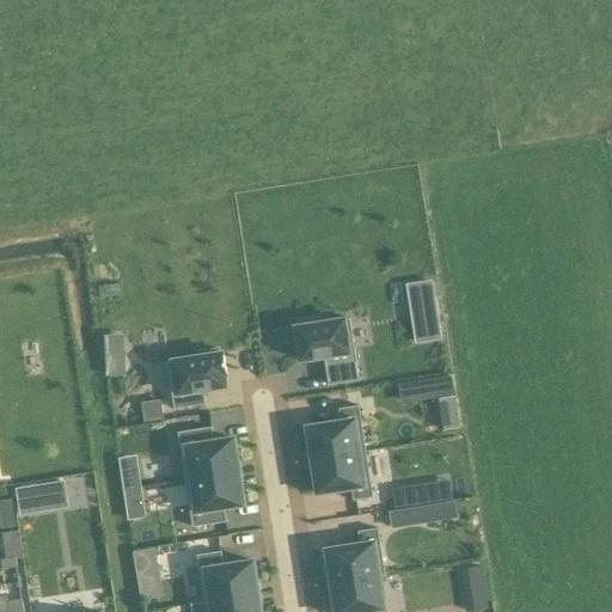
[(118,283),(98,286),(99,297),(120,294),(118,283)]
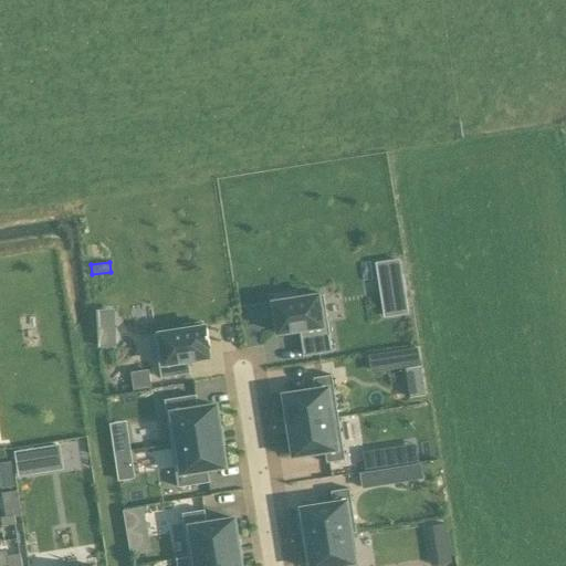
[(408,313),(404,286),(379,291),(384,317),(408,313)]
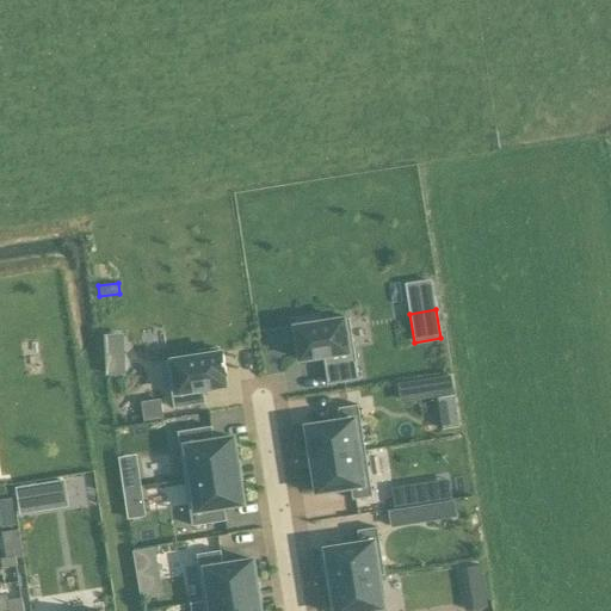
[(301,325),(296,325),(301,358),(323,355),(327,383),(358,378),(349,318),(320,321),(319,316),(300,320),(301,325)]
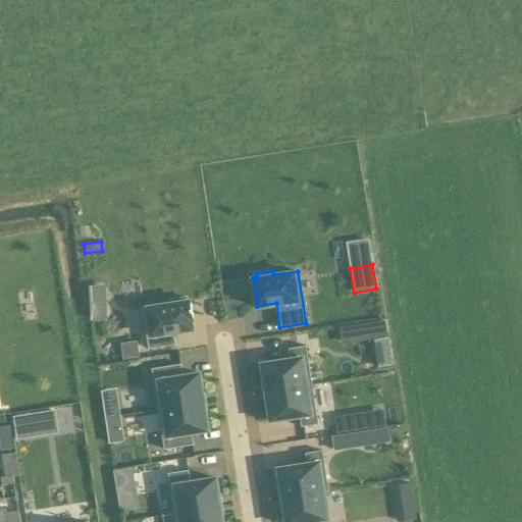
[(169,302),(142,306),(148,346),(174,343),(172,330),(192,327),(191,317),(193,317),(191,299),(187,299),(186,295),(168,298),(169,302)]
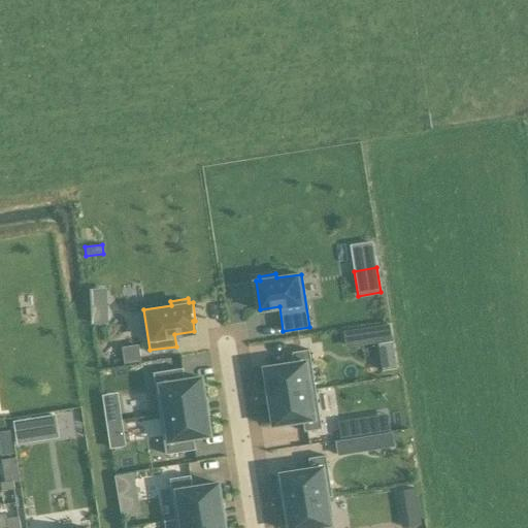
[(108,306),(91,307),(92,325),(108,324),(108,306)]
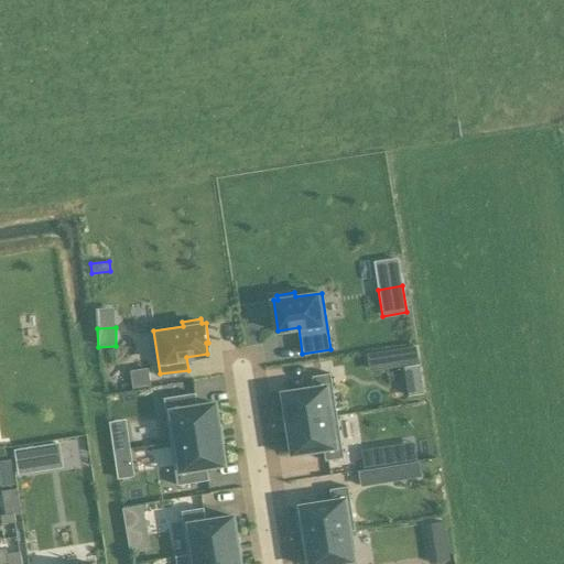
[(416,346),(368,353),(370,368),(370,371),(400,366),(419,364),(419,360),(416,346)]
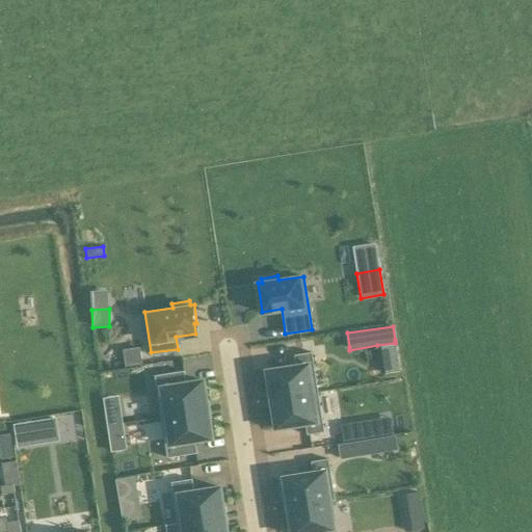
[(141,348),(125,350),(127,368),(143,365),(141,348)]
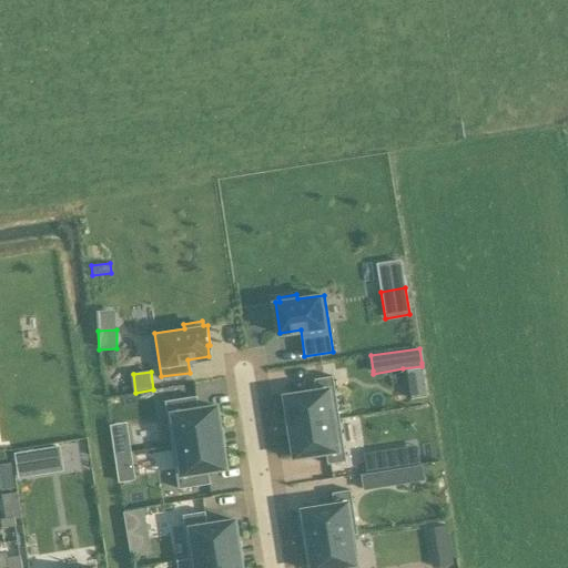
[(316,391),(285,395),(290,426),(340,418),(333,376),(315,378),(316,391)]
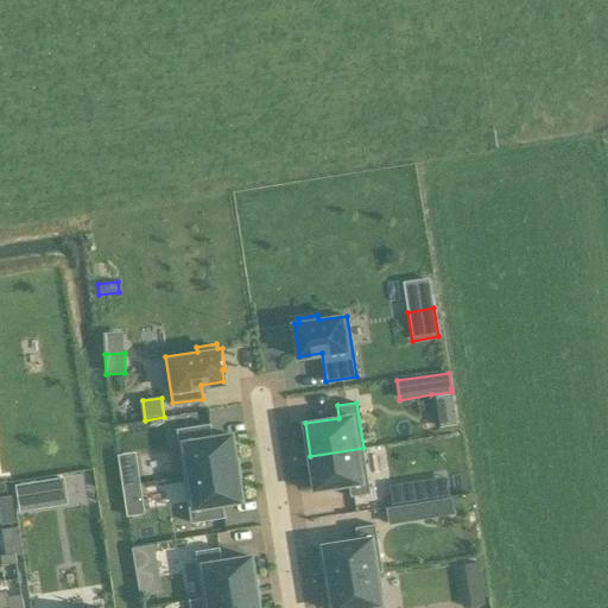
[(182,425),(209,420),(208,410),(181,415),(182,425)]
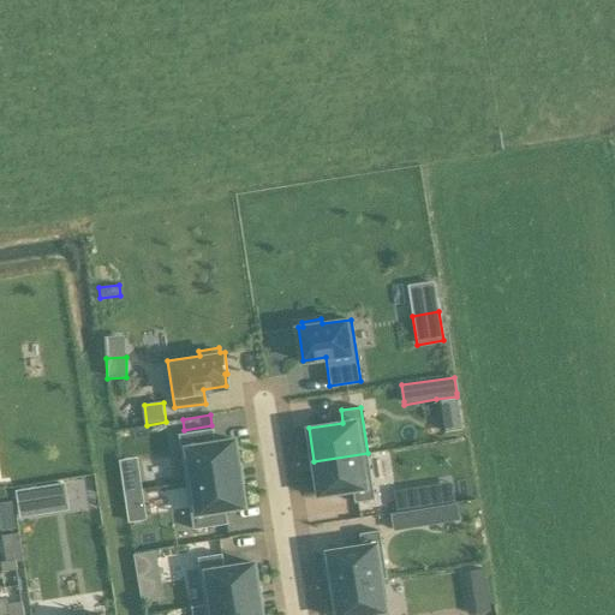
[(213,428),(179,433),(186,481),(240,472),(234,439),(215,442),(213,428)]
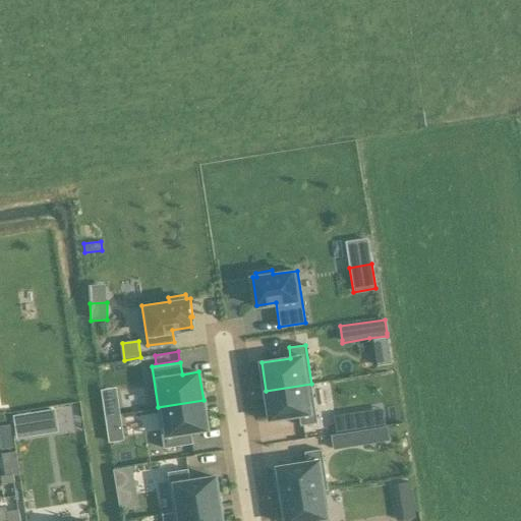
[(311,384),(266,391),(270,419),(299,414),(300,425),(317,422),(311,384)]
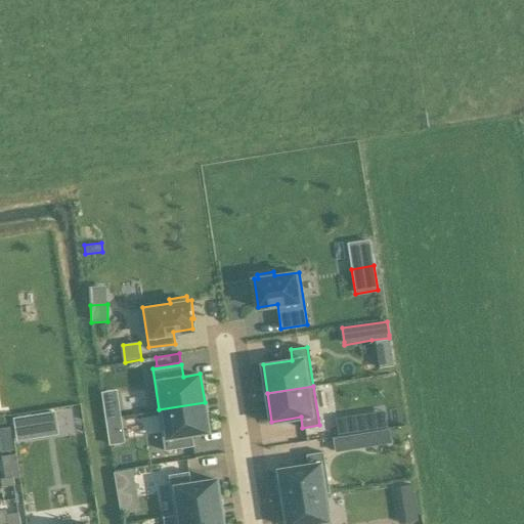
[(99,391),(111,444),(126,441),(115,388),(99,391)]
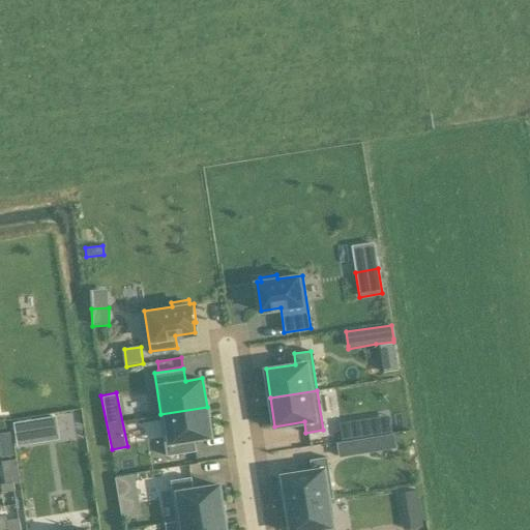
[(207,407),(160,414),(167,454),(196,450),(194,438),(211,436),(207,407)]
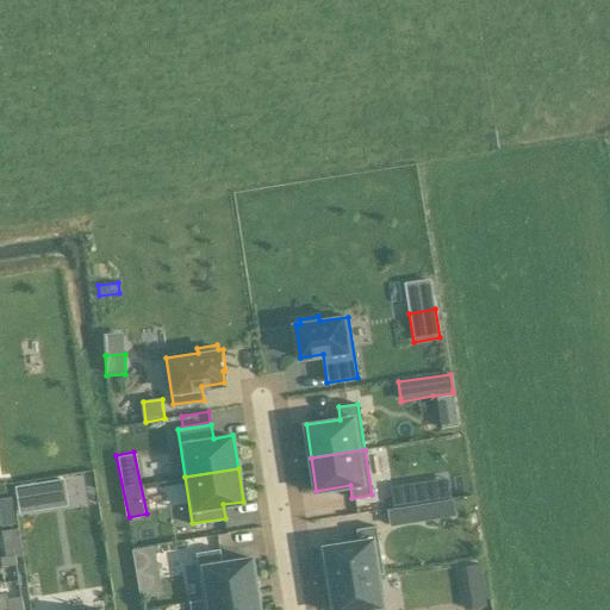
[(64,478),(14,483),(17,509),(67,504),(64,478)]
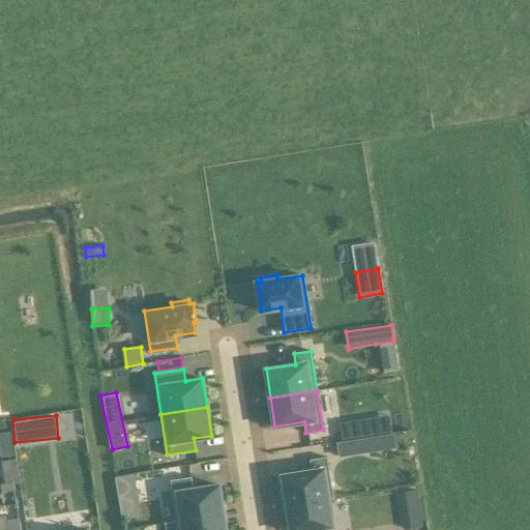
[(370,421),(339,427),(342,442),(372,438),(370,421)]
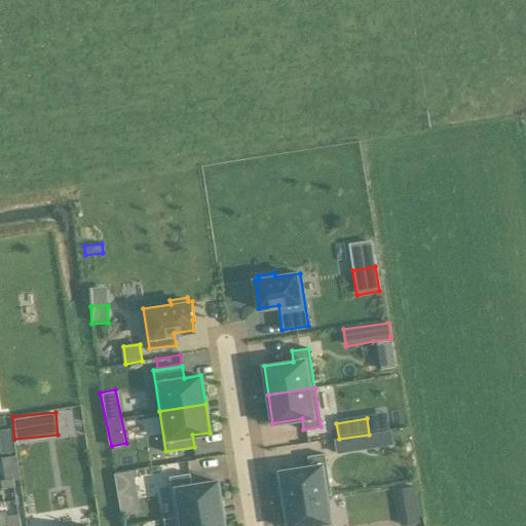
[(360,451),(357,437),(333,441),(335,455),(360,451)]
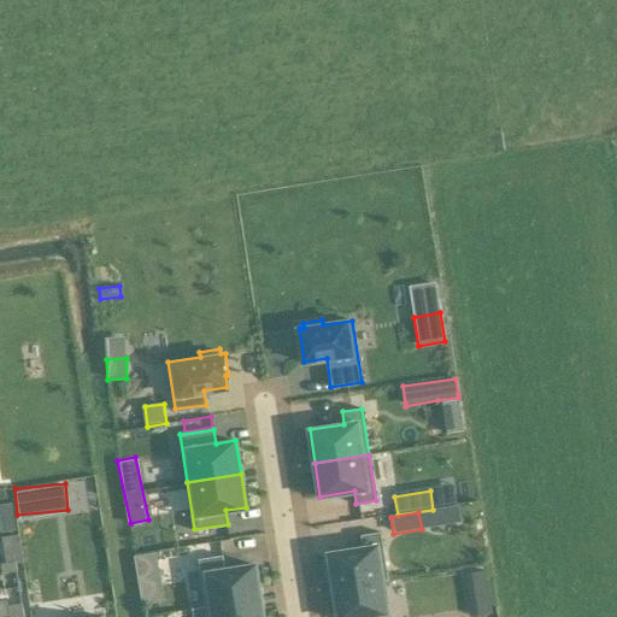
[(1,519),(3,534),(16,532),(15,518),(1,519)]
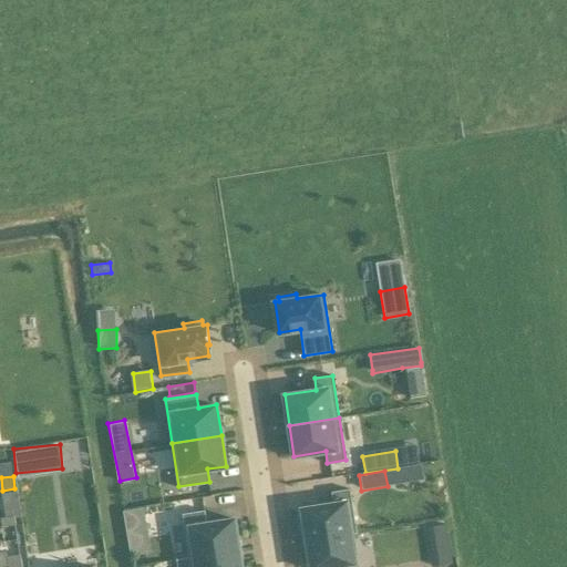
[(334,503),(302,507),(307,538),(351,532),(357,531),(350,488),(332,491),(334,503)]
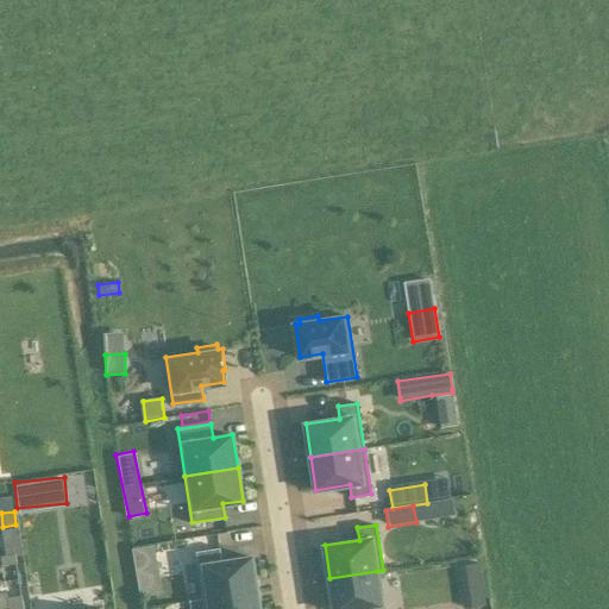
[(20,540),(10,541),(12,553),(23,552),(20,540)]
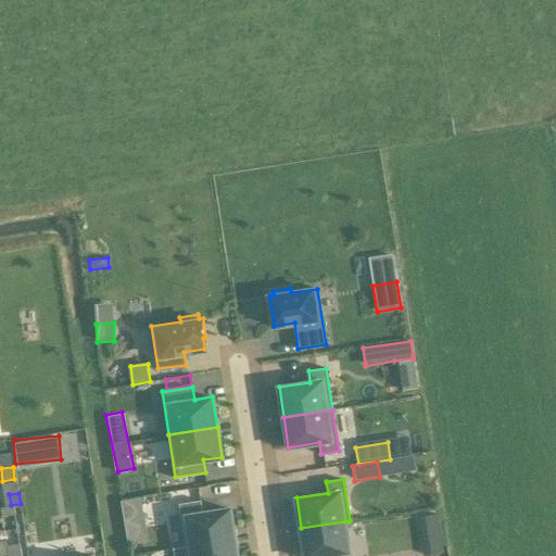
[(146,518),(142,497),(123,501),(126,521),(146,518)]
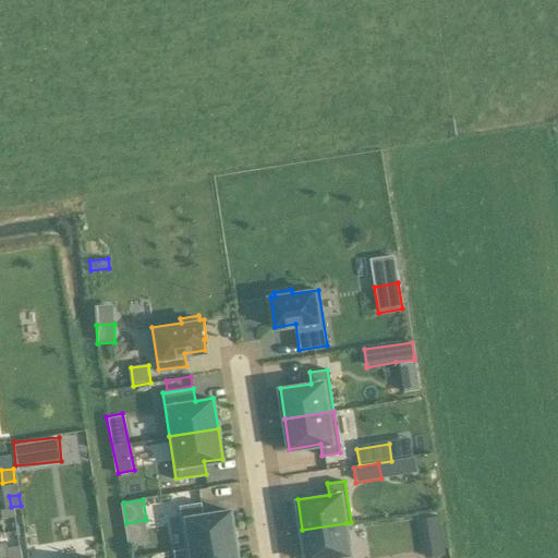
[(203,502),(181,506),(187,548),(237,542),(232,511),(205,516),(203,502)]
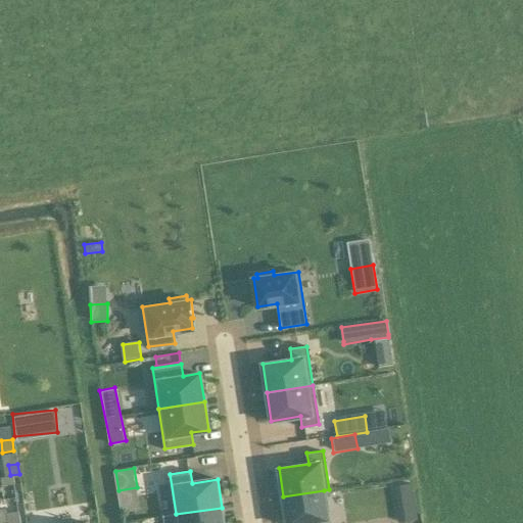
[(19,474),(10,475),(11,485),(21,484),(19,474)]
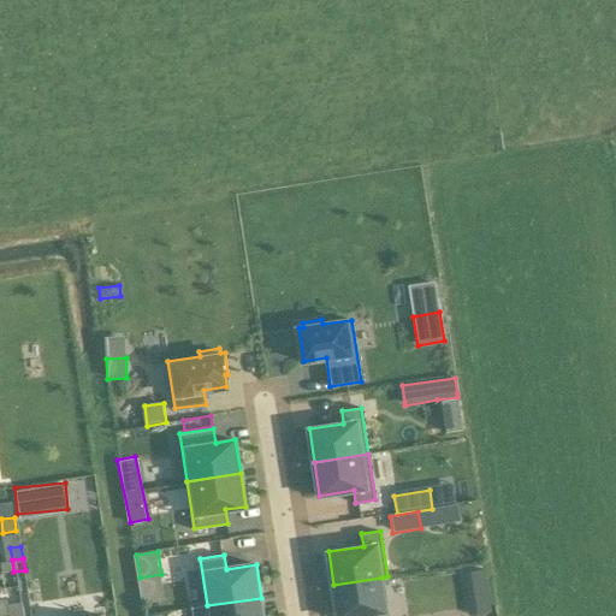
[(381,578),(333,585),(338,615),(351,615),(361,615),(388,615),(388,611),(381,578)]
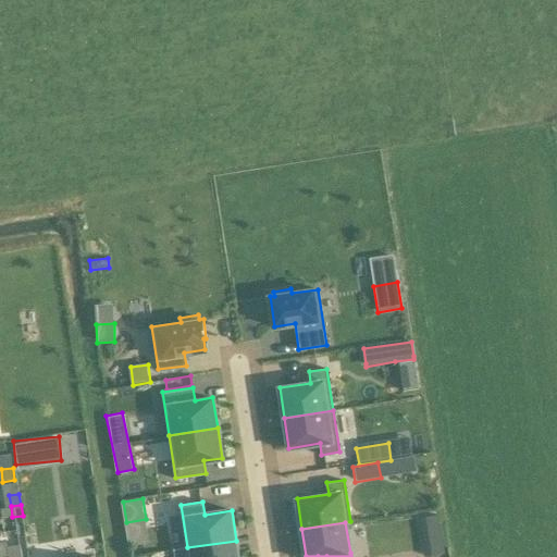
[(440,535),(425,539),(429,556),(443,554),(440,535)]
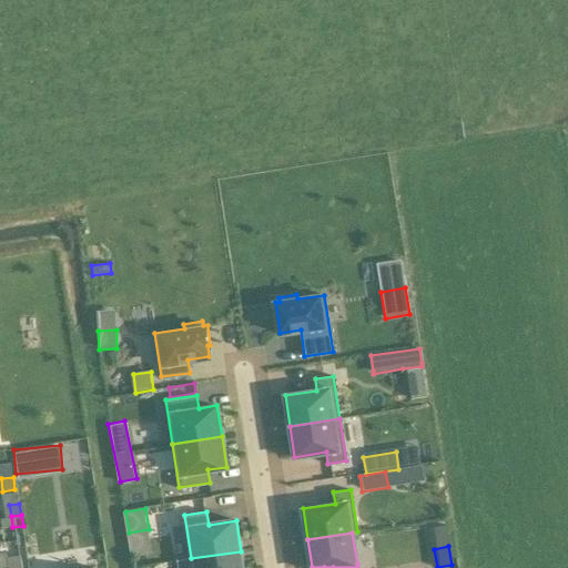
[(27,551),(17,553),(19,564),(29,563),(27,551)]
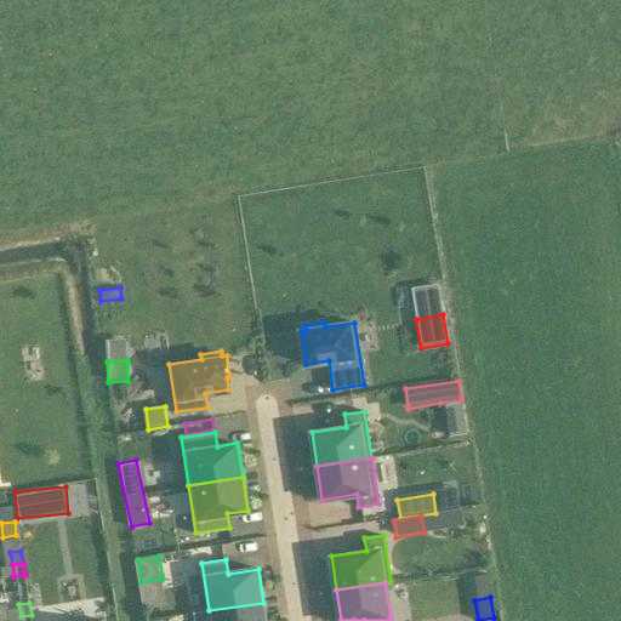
[(210,620),(266,620),(263,603),(209,610),(210,620)]
